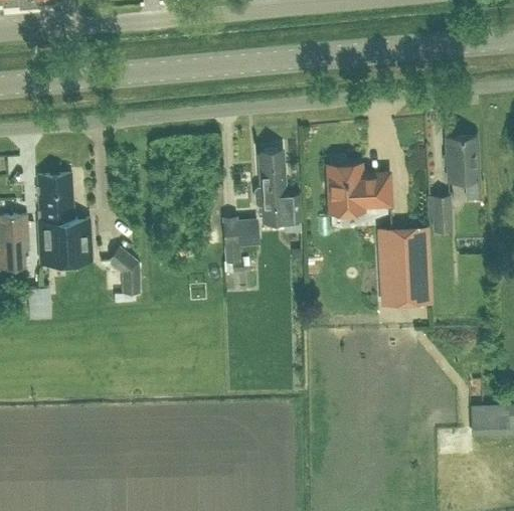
[(448,182),(479,180),(476,137),(445,139),(448,182)]
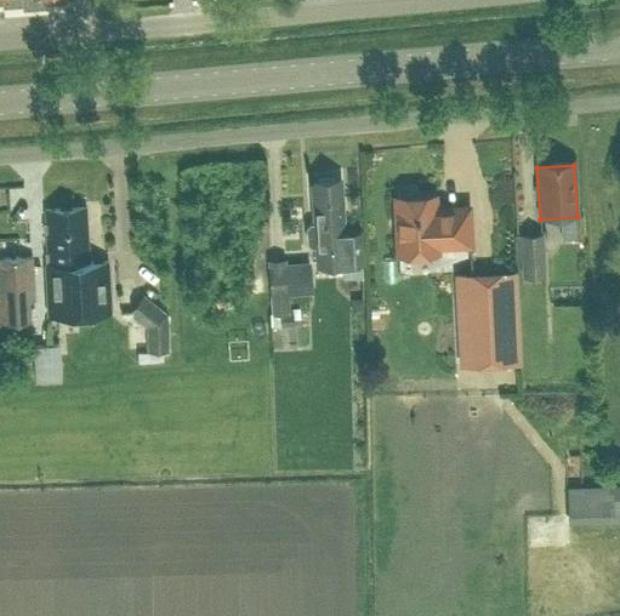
[(312,201),(313,227),(311,227),(307,231),(308,245),(312,249),(316,249),(317,268),(342,267),(343,279),(368,277),(365,243),(351,244),(351,234),(345,234),(342,200),(339,200),(337,181),(314,182),(316,201),(312,201)]
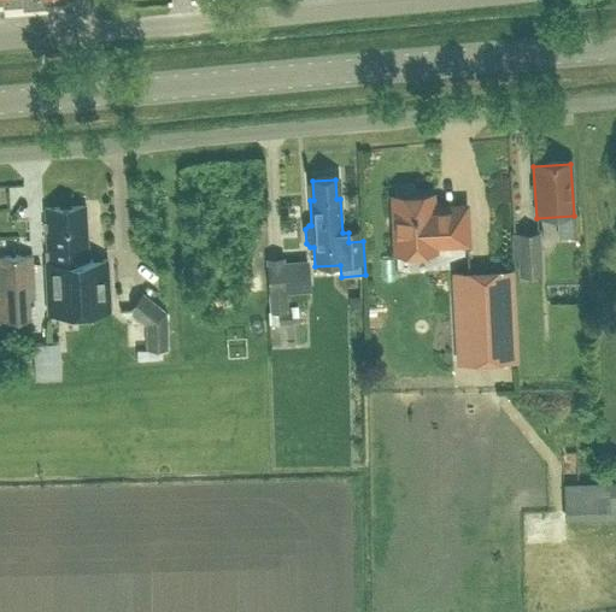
[(468,246),(465,207),(433,209),(433,196),(414,198),(410,190),(394,192),(393,198),(391,198),(394,254),(415,254),(416,258),(433,258),(434,253),(435,253),(435,248),(468,246)]
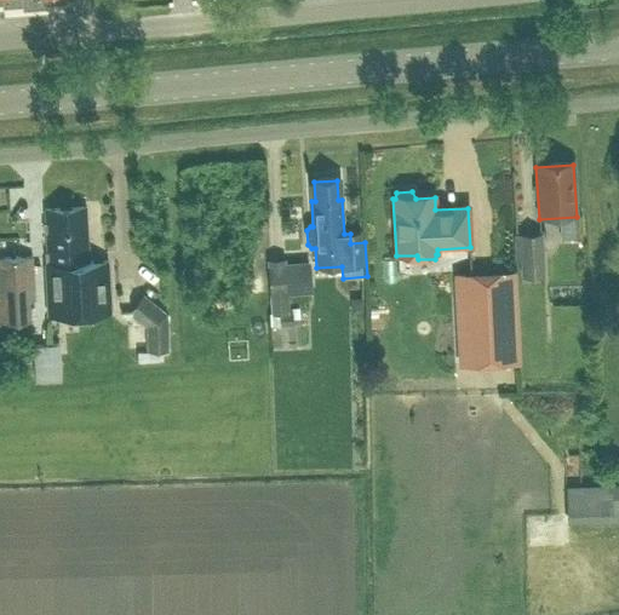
[(49,265),(87,264),(86,210),(46,210),(49,265)]
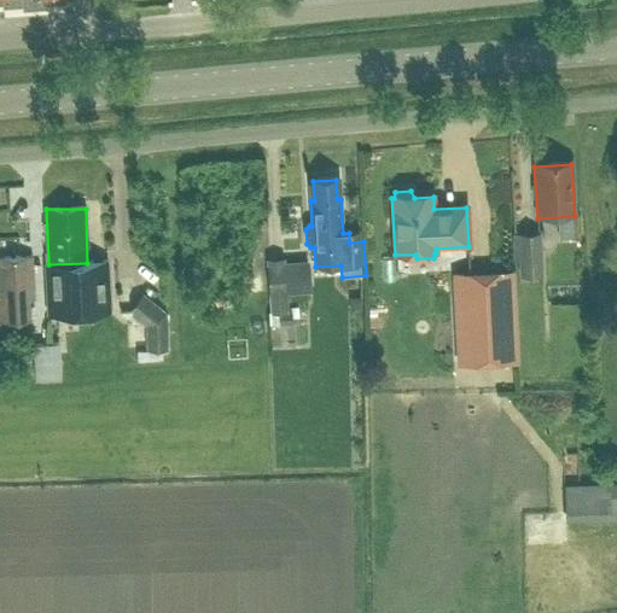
[(541,235),(512,237),(513,261),(518,261),(519,279),(542,278),(541,235)]
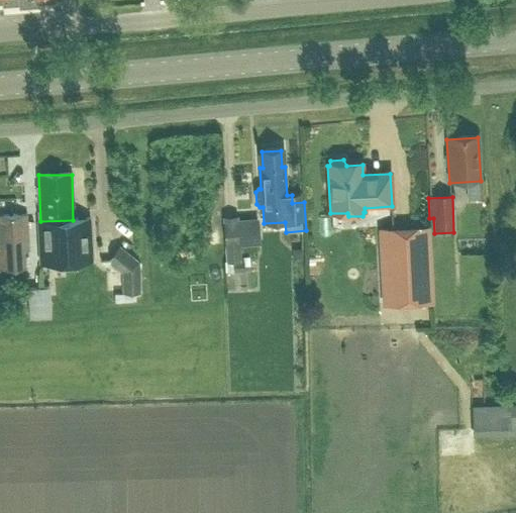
[(24,252),(29,251),(27,215),(0,216),(0,271),(25,270),(24,252)]
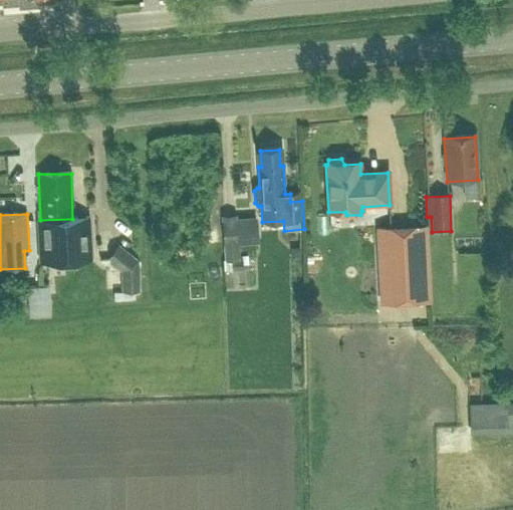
[(90,218),(72,219),(40,220),(37,220),(39,262),(91,261),(90,218)]
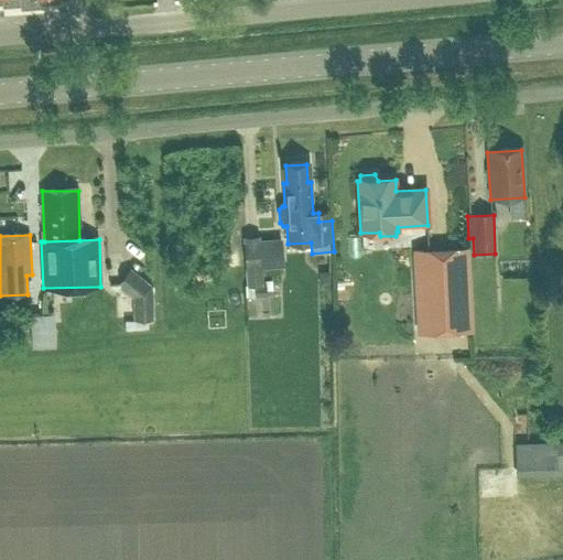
[(126,248),(142,262),(150,255),(133,239),(126,248)]
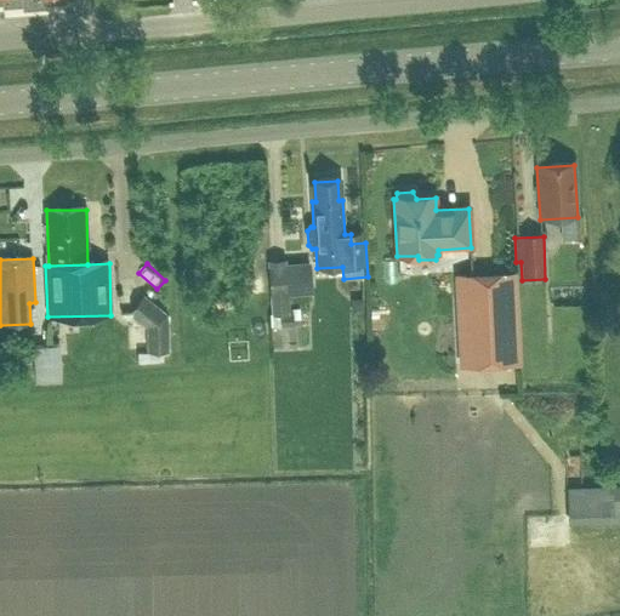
[(289,297),(311,295),(308,266),(269,269),(272,298),(289,297)]
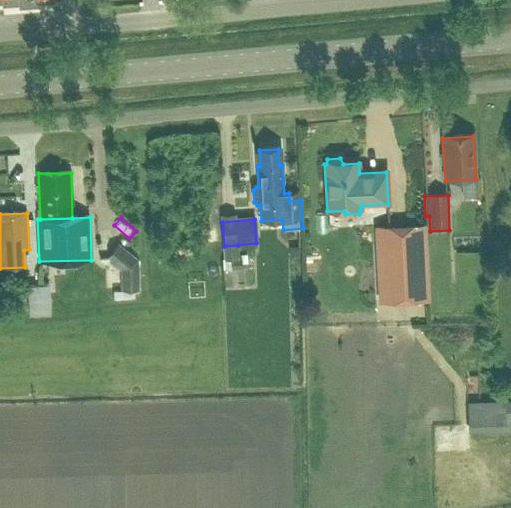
[(427,301),(424,227),(376,229),(379,303),(427,301)]
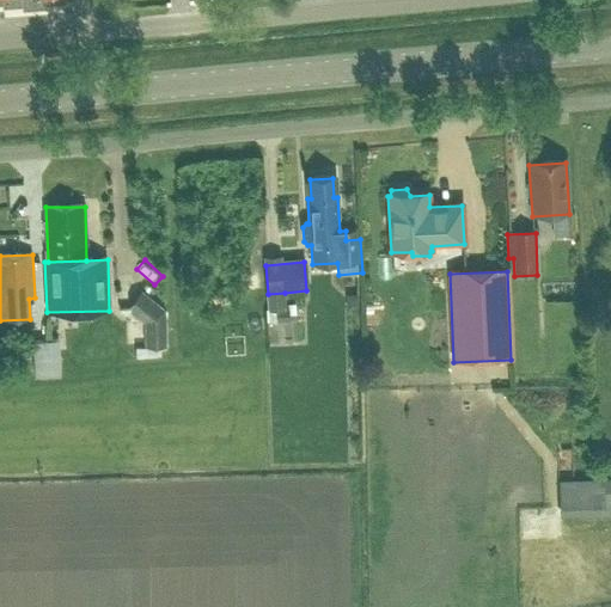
[(286,313),(285,293),(268,294),(269,313),(267,314),(268,326),(289,324),(289,313),(286,313)]
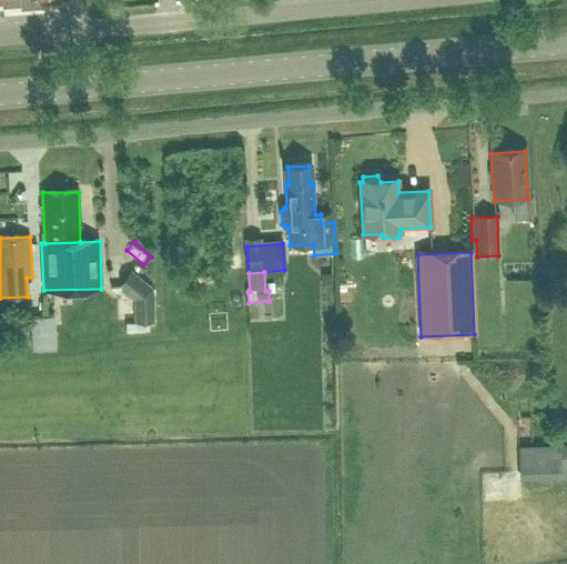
[(154,291),(131,273),(118,290),(133,304),(134,325),(150,325),(155,325),(154,291)]
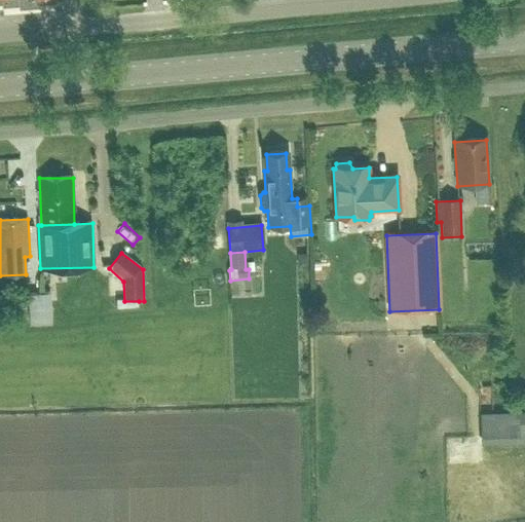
[(298,270),(307,269),(307,256),(297,256),(298,270)]
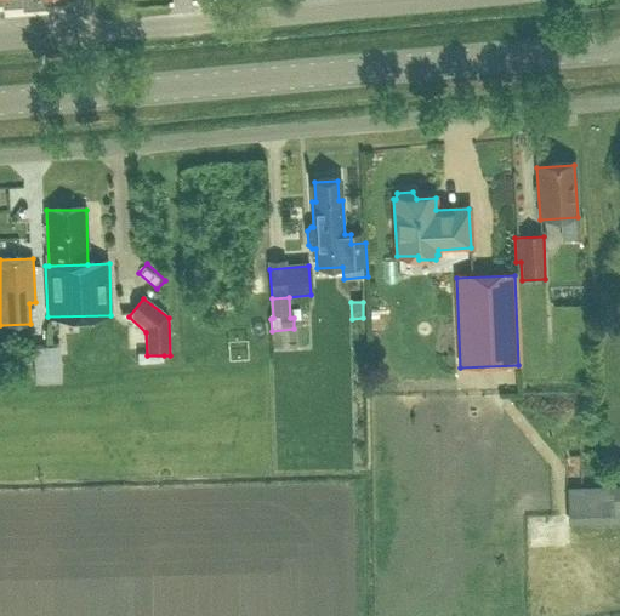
[(164,365),(164,355),(147,355),(137,355),(138,366),(164,365)]
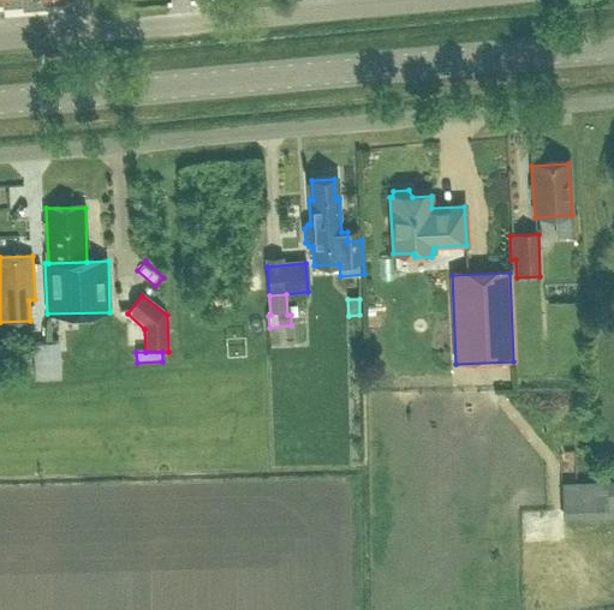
[(562,522),(613,520),(613,484),(561,486),(562,522)]
